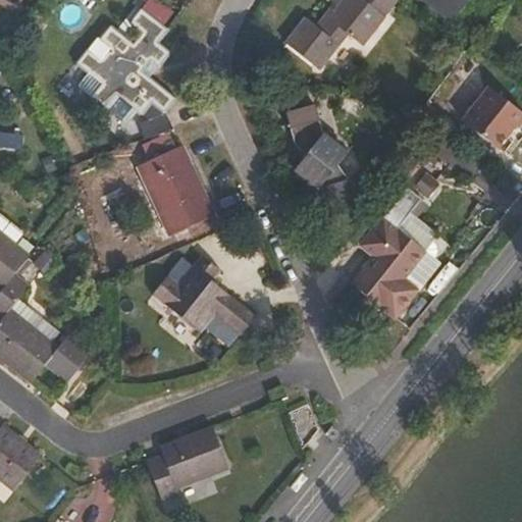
[(342,0),(319,29),(314,23),(305,17),(286,41),(296,48),(318,65),(347,30),(361,41),(383,12),(366,0),(342,0)]
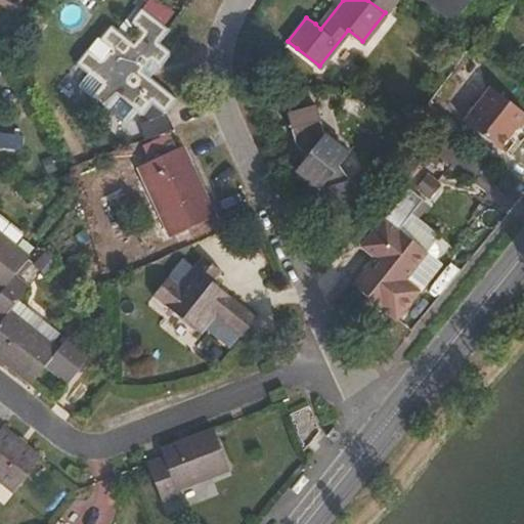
[(367,0),(385,12),(394,0),(367,0)]
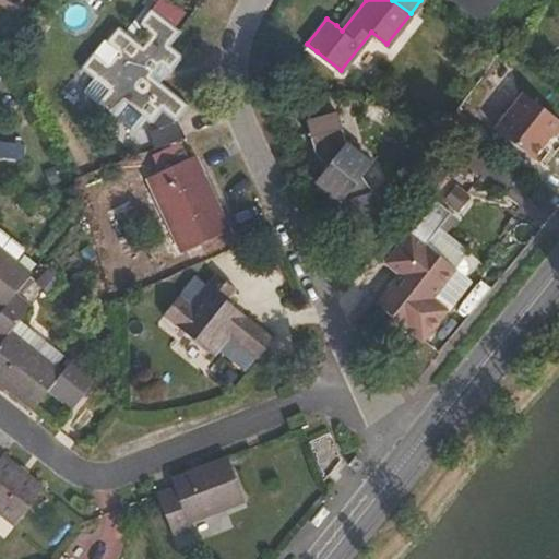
[(455,0),(482,21),(497,0),(455,0)]
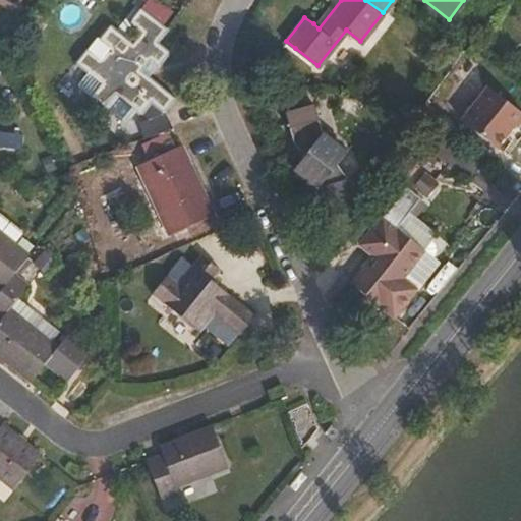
[(126,104),(138,90),(163,110),(174,98),(136,66),(147,55),(158,64),(167,52),(156,43),(167,30),(140,8),(130,21),(141,31),(131,43),(120,34),(99,58),(88,49),(76,63),(102,83),(94,94),(106,104),(114,94),(126,104)]
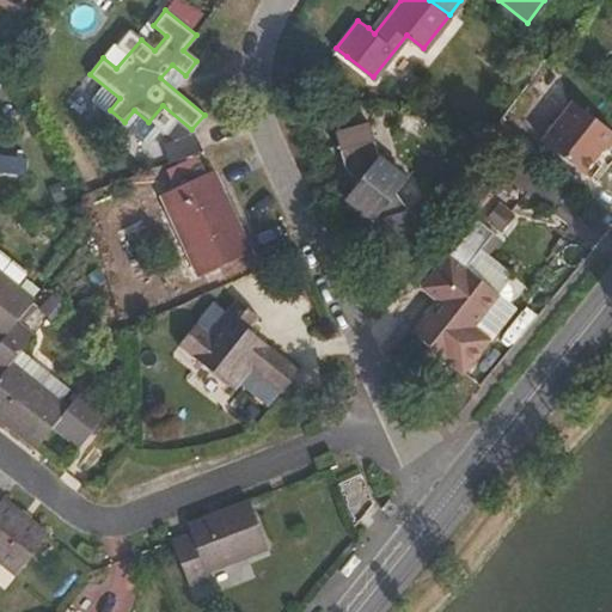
[(611,127),(580,102),(548,141),(594,178),(611,155),(611,127)]
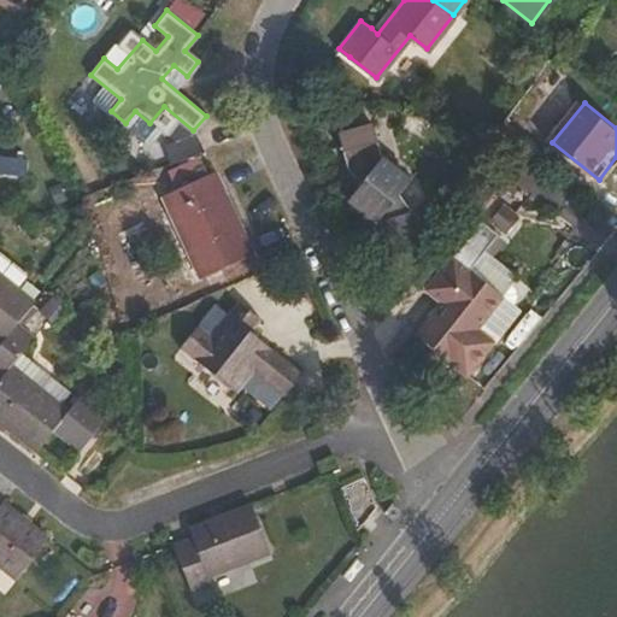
[(371,127),(338,135),(347,168),(351,168),(360,184),(348,200),(375,222),(386,256),(419,246),(411,211),(404,212),(397,197),(410,180),(380,157),(371,127)]
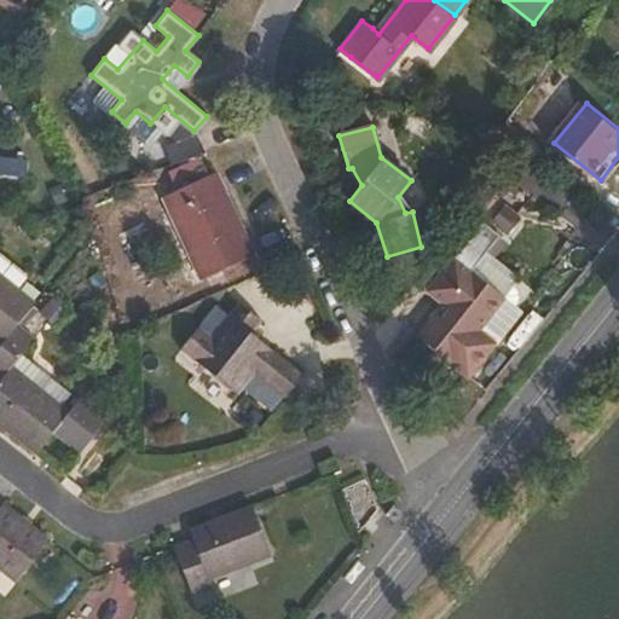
[(213,172),(165,192),(200,278),(249,258),(213,172)]
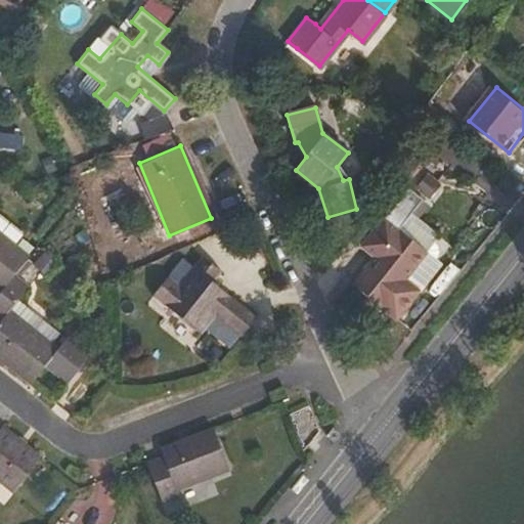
[(384,216),(361,245),(375,256),(352,284),(379,306),(393,317),(415,288),(403,278),(392,292),(378,280),(400,253),(413,265),(426,250),(384,216)]
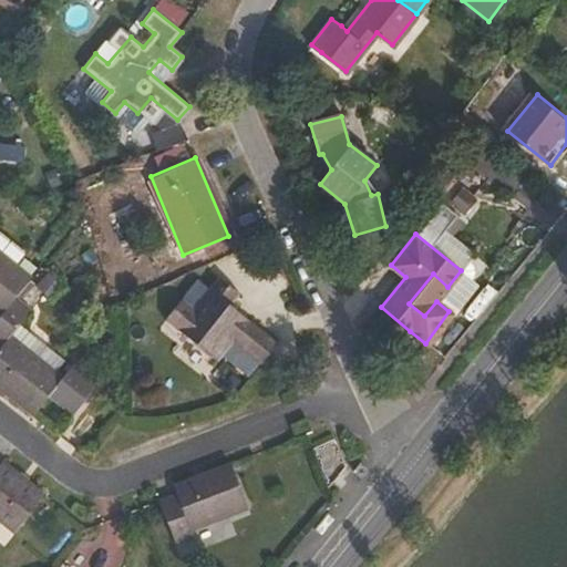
[(0,316),(0,317),(13,300),(30,280),(0,256),(0,316)]
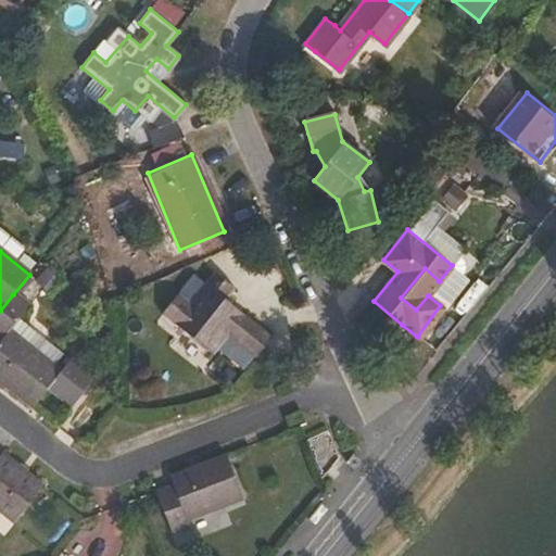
[(177,292),(161,313),(212,354),(227,335),(254,356),(270,337),(224,299),(232,288),(212,272),(188,301),(177,292)]
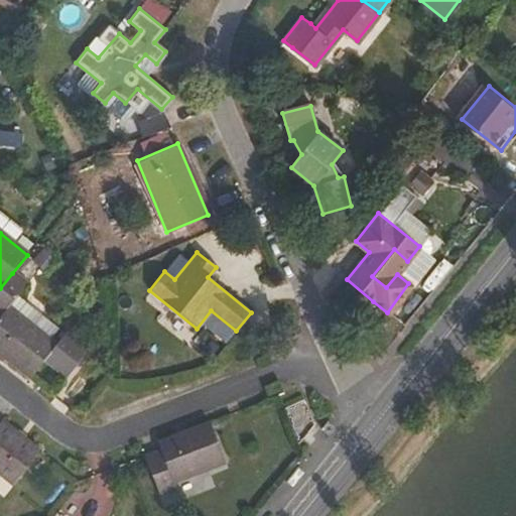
[(27,285),(12,273),(0,288),(0,316),(0,317),(0,356),(30,379),(46,358),(51,362),(61,350),(8,308),(27,285)]
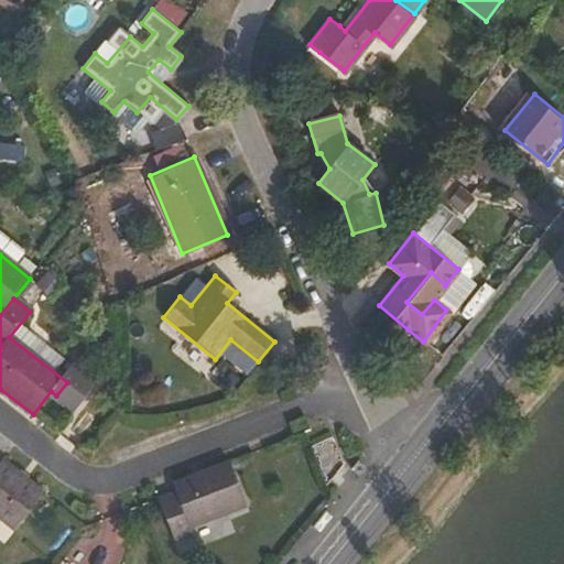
[(0,461),(0,520),(14,531),(43,495),(0,461)]
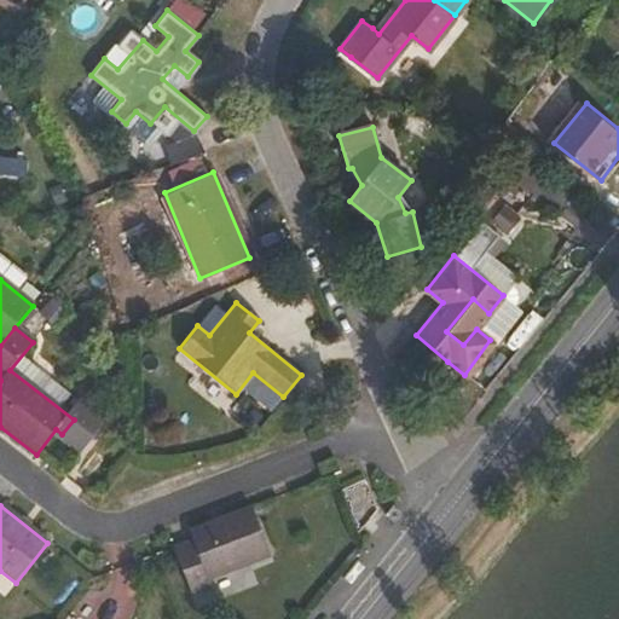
[(173,549),(191,597),(212,590),(208,580),(270,557),(252,507),(189,531),(192,542),(173,549)]
